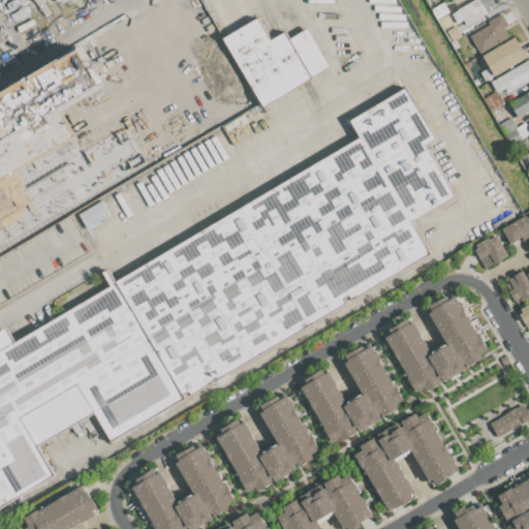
[(452,13),(474,0),(492,0),(494,4),(490,6),(492,10),(466,25),(463,20),(457,23),(452,13)]
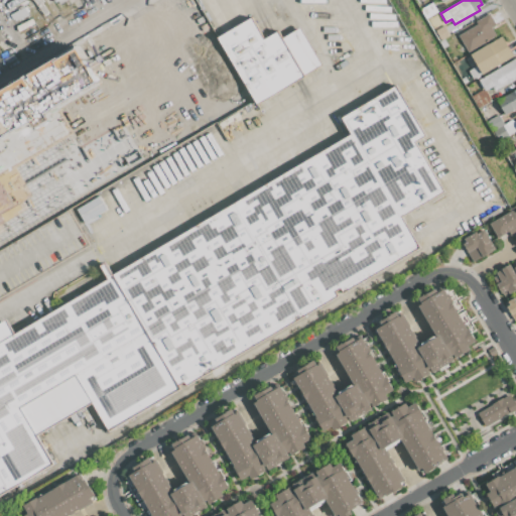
[(432,2),(437,12),(425,19),(420,9),(432,2)]
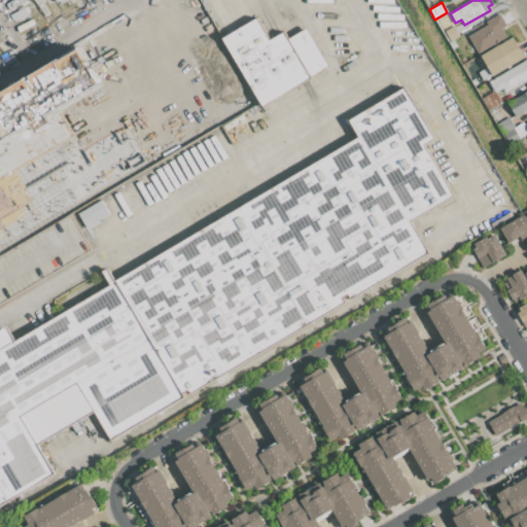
[(502,29),(506,36),(478,54),(467,37),(487,26),(485,22),(499,13),(506,26),(502,29)]
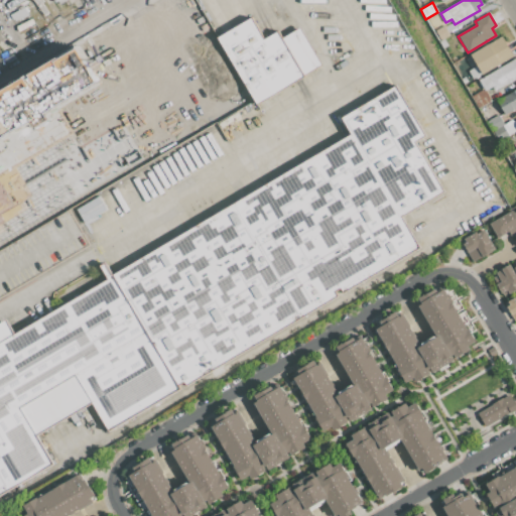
[(137,27),(134,28),(130,22),(140,16),(145,25),(143,26),(144,29),(140,31),(137,27)]
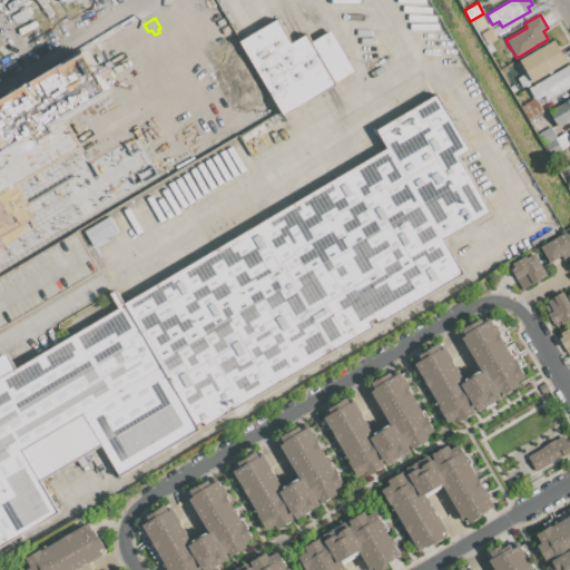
[(336,85),(284,116),(241,41),(278,20),(292,43),(307,35),(312,42),(332,31),(356,72),(336,85)]
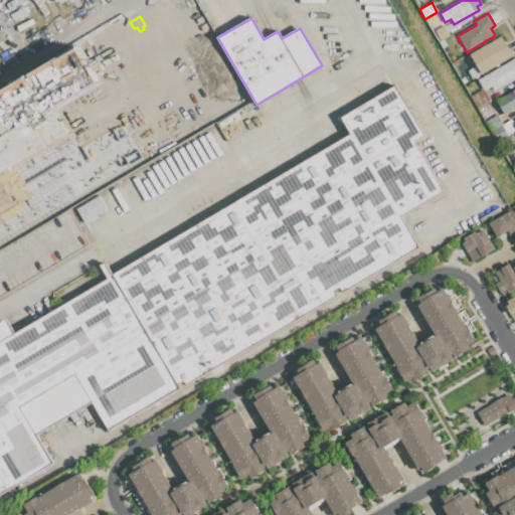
[(80,61),(92,54),(98,63),(124,47),(113,29),(128,20),(139,39),(141,38),(142,40),(151,35),(167,62),(158,67),(168,83),(113,116),(80,61)]
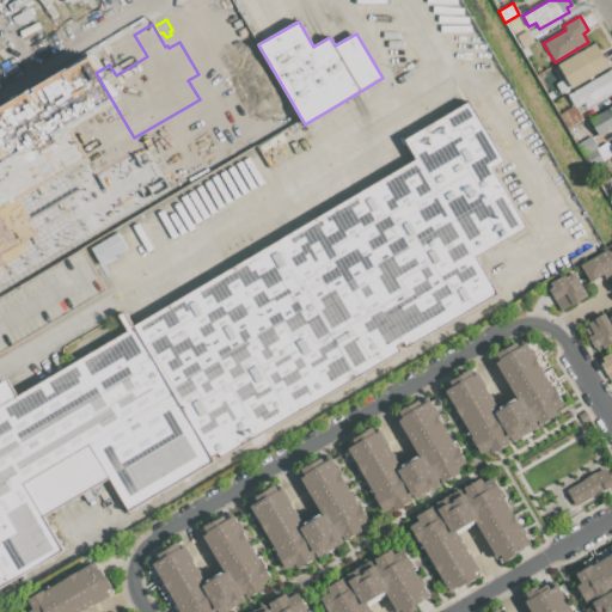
[(516,36),(526,30),(533,43),(524,49),(516,36)]
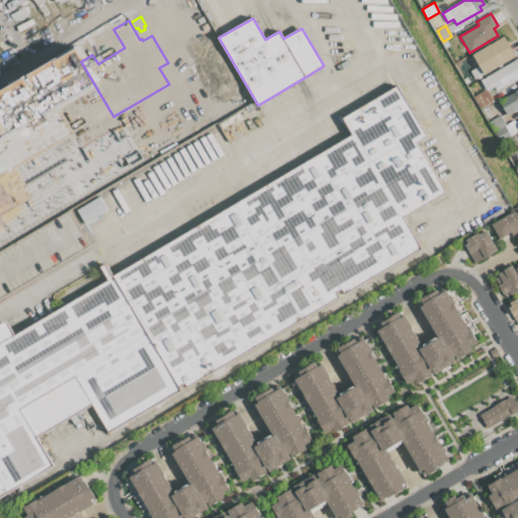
[(475,80),(469,71),(479,66),(472,55),(504,36),(515,57),(475,80)]
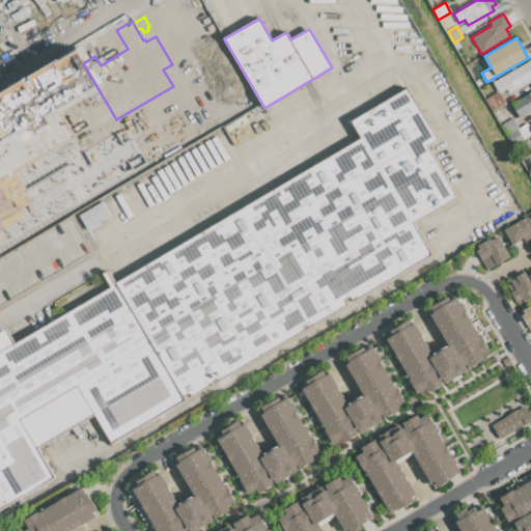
[(530,81),(509,94),(507,90),(499,94),(493,82),(530,59),(530,81)]
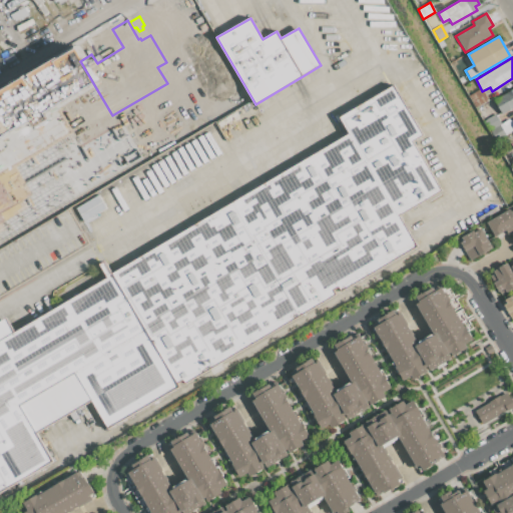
[(395,86),(420,133),(412,138),(442,190),(398,214),(415,244),(107,430),(89,403),(40,432),(52,458),(0,491),(0,320),(10,315),(19,329),(351,133),(342,118),(395,86)]
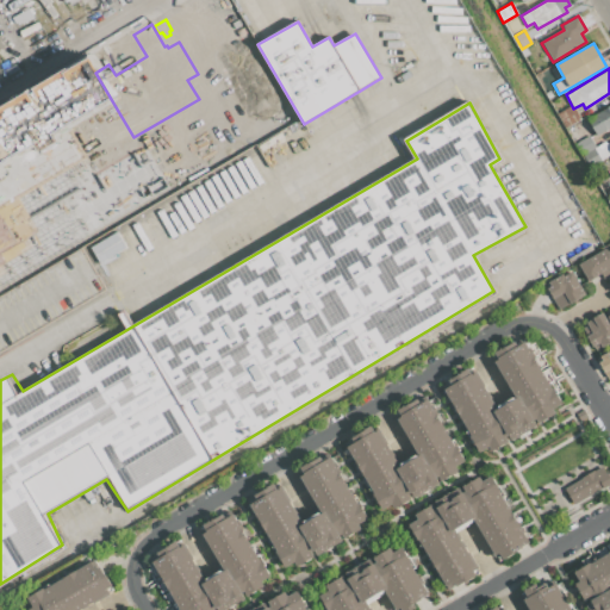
[(609,128),(597,136),(587,119),(609,105),(609,128)]
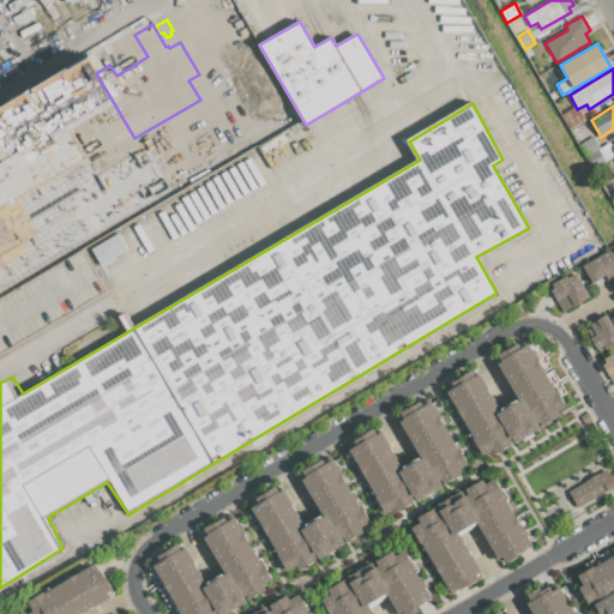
[(613,156),(594,168),(579,144),(594,137),(600,148),(611,142),(613,146),(613,145),(613,156)]
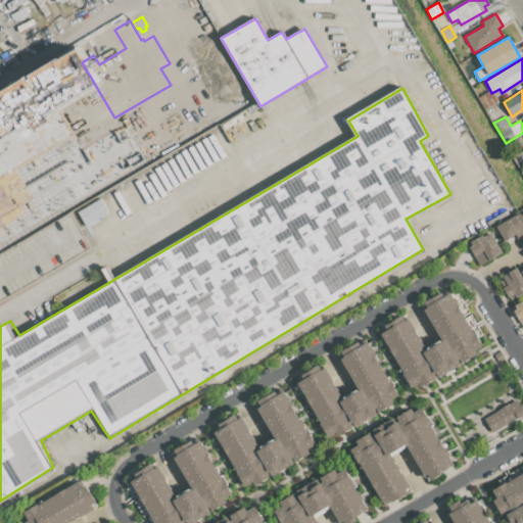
[(0,121),(28,168),(0,183),(0,121)]
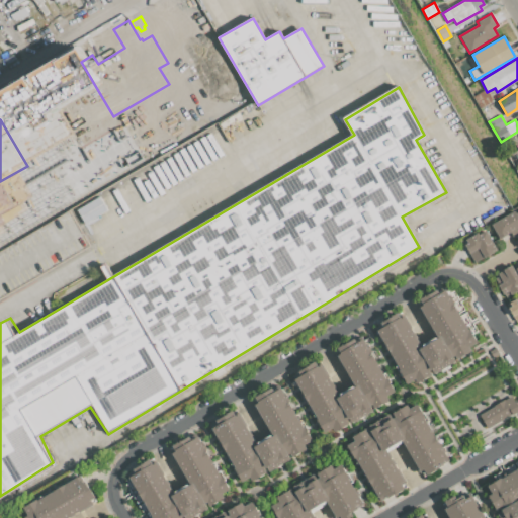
[(77,210),(100,197),(107,210),(84,224),(77,210)]
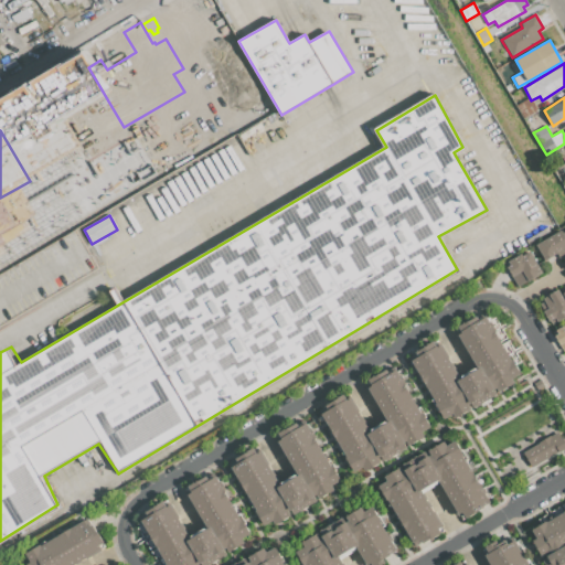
[(76,230),(98,268),(0,324),(0,274),(2,273),(76,230)]
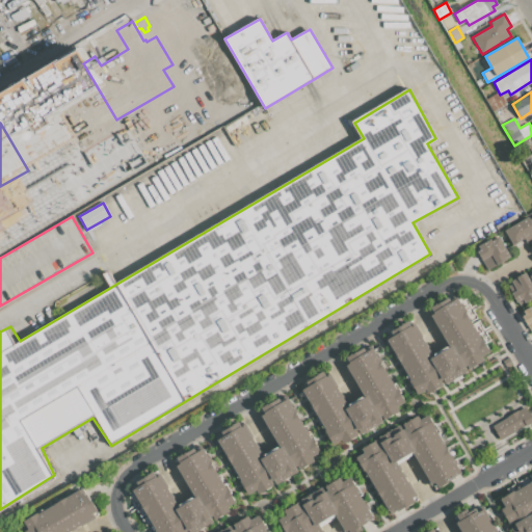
[(531,234),(513,245),(505,231),(529,216),(530,218),(531,217),(531,234)]
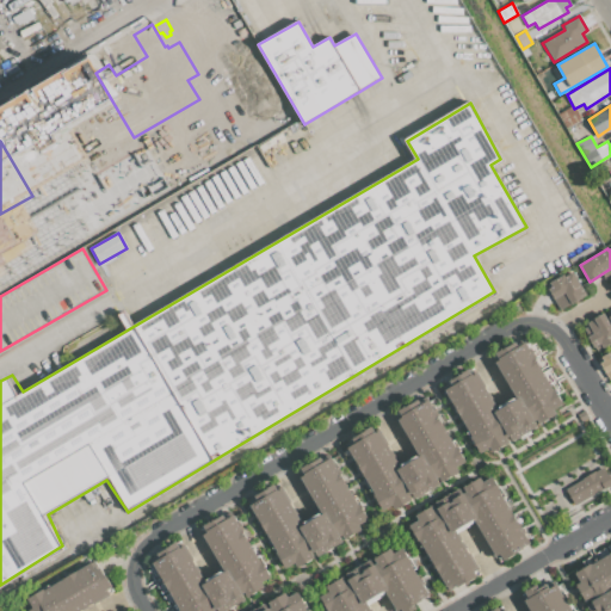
[(548,289),(551,287),(549,283),(565,275),(566,276),(573,271),(587,295),(561,310),(548,289)]
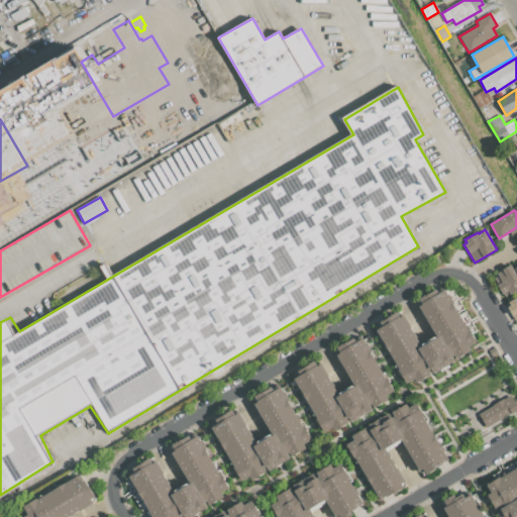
[(498,276),(497,274),(511,265),(516,275),(516,290),(509,295),(507,292),(503,294),(494,278),(498,276)]
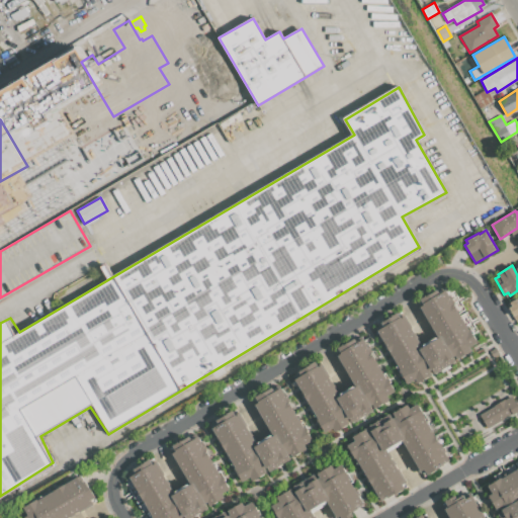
[(471,351),(457,360),(455,356),(453,357),(456,362),(433,375),(431,371),(429,372),(431,375),(416,384),(414,381),(408,384),(377,331),(383,328),(380,323),(398,314),(401,318),(404,317),(422,348),(438,339),(420,307),(423,305),(420,299),(437,290),(439,293),(445,290),(476,344),(469,347),(471,351)]
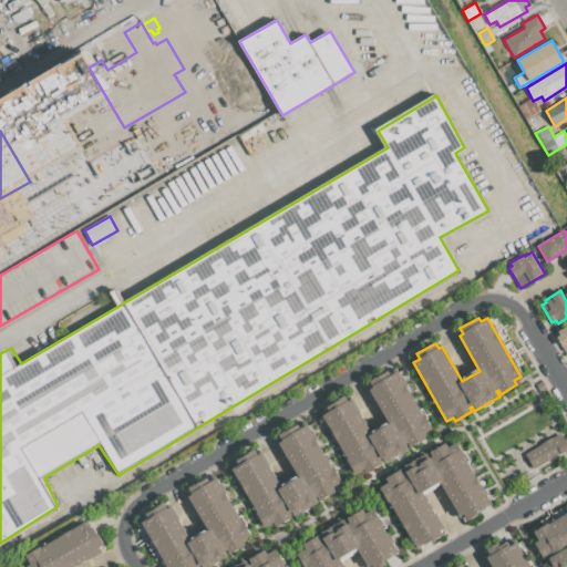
[(559,334),(557,331),(566,326),(566,351),(565,352),(557,337),(559,334)]
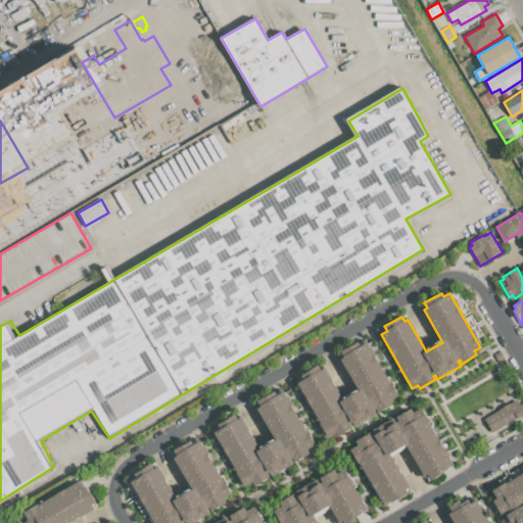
[(392,403),(378,413),(376,409),(374,410),(377,415),(353,428),(351,424),(350,425),(351,428),(336,437),(334,434),(328,437),(297,383),(303,380),(300,375),(318,366),(321,370),(324,369),(342,400),(359,391),(340,359),(343,357),(341,351),(358,342),(360,345),(366,342),(396,396),(390,399),(392,403)]
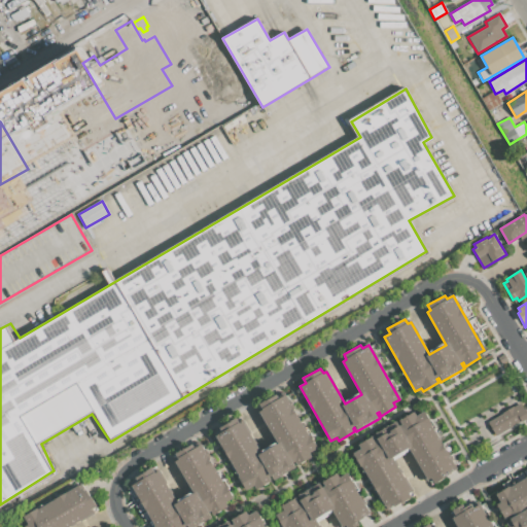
[(312,456),(297,465),(295,461),(293,462),(296,467),(273,481),(271,477),(270,478),(271,481),(255,490),(253,487),(247,490),(216,435),(222,432),(219,427),(237,418),(240,422),(243,421),(261,453),(278,444),(259,411),(262,409),(260,403),(277,394),(279,397),(285,394),(316,449),(310,452),(312,456)]
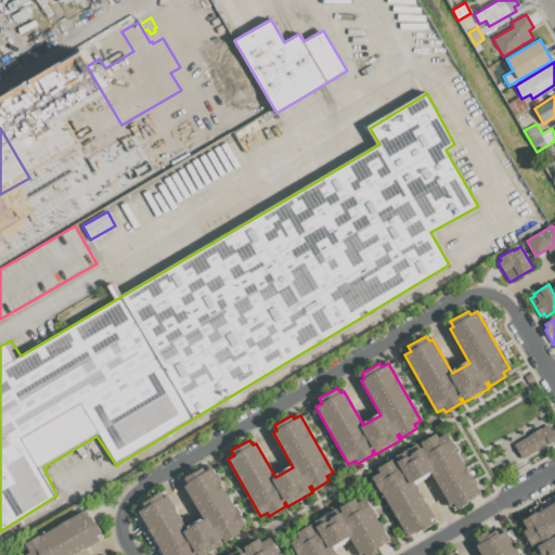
[(541,429),(549,425),(554,436),(554,441),(521,459),(514,444),(530,436),(529,434),(540,428),(541,429)]
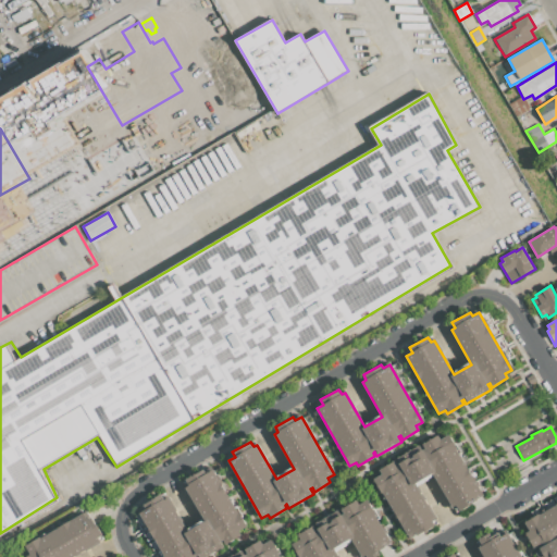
[(448,434),(483,495),(455,511),(434,473),(416,484),(435,519),(432,521),(434,525),(408,541),(373,479),(381,474),(379,470),(395,461),(397,466),(425,449),(422,444),(438,435),(441,438),(448,434)]
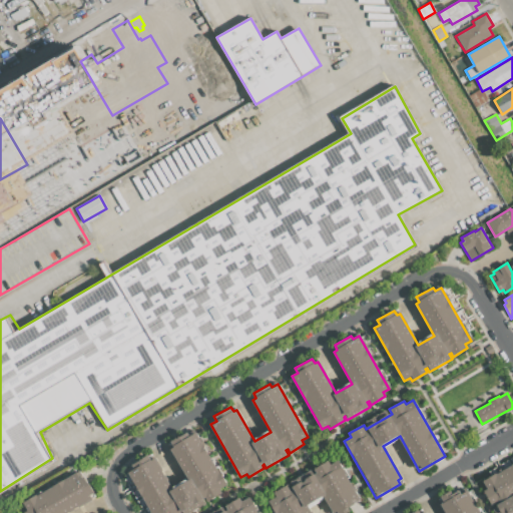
[(221,492),(207,501),(205,497),(203,498),(206,503),(188,512),(181,512),(179,512),(151,512),(128,472),(134,469),(131,464),(148,455),(151,459),(154,458),(172,489),(187,480),(169,448),(173,446),(170,441),(187,432),(189,435),(195,432),(225,485),(219,488),(221,492)]
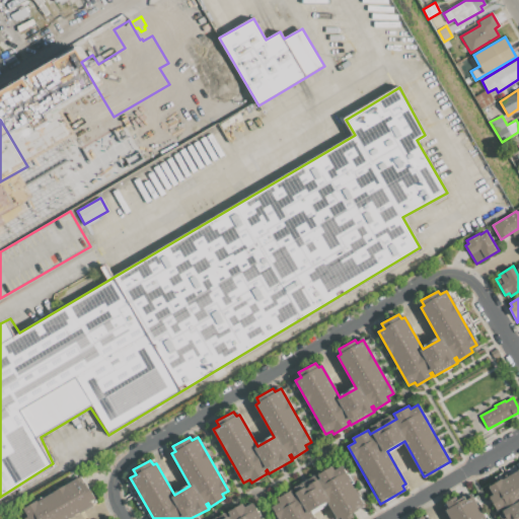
[(278,518),(272,507),(280,503),(277,499),(292,490),(294,494),(319,479),(317,474),(332,466),(335,470),(342,465),(365,505),(352,513),(354,517),(350,518),(341,518),(340,517),(338,518),(327,503),(311,512),(315,518),(278,518)]
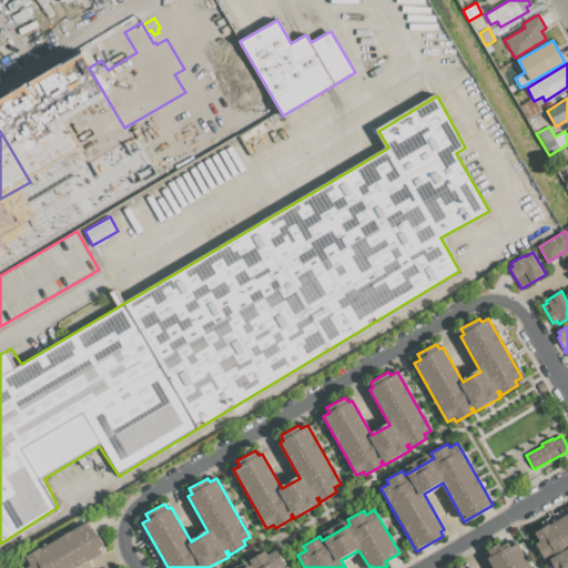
[(567,567),(548,567),(545,561),(550,559),(549,557),(545,560),(536,544),(540,541),(535,533),(567,513),(567,567)]
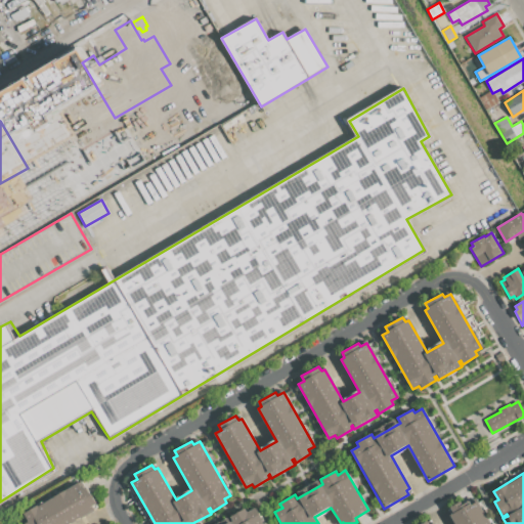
[(26,523),(25,522),(28,521),(25,515),(78,483),(82,489),(86,487),(96,505),(91,507),(93,510),(68,523),(26,523)]
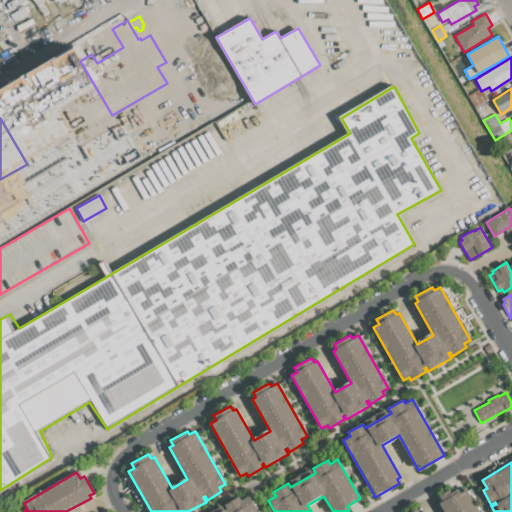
[(412,511),(417,509),(418,511),(443,511),(439,504),(443,502),(439,496),(449,490),(452,496),(459,492),(460,493),(466,490),(479,511),(412,511)]
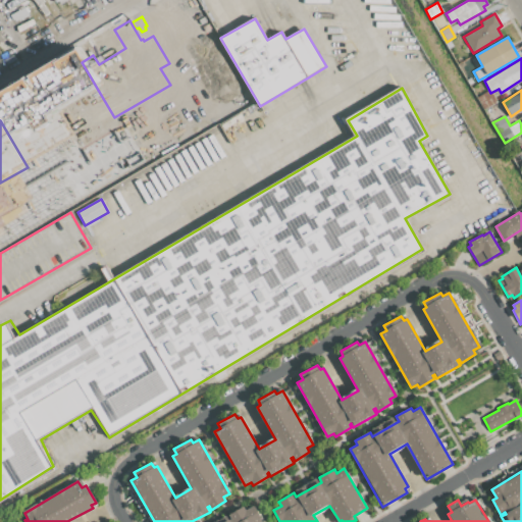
[(254,506),(262,521),(226,521),(231,519),(229,515),(244,507),(246,510),(254,506)]
